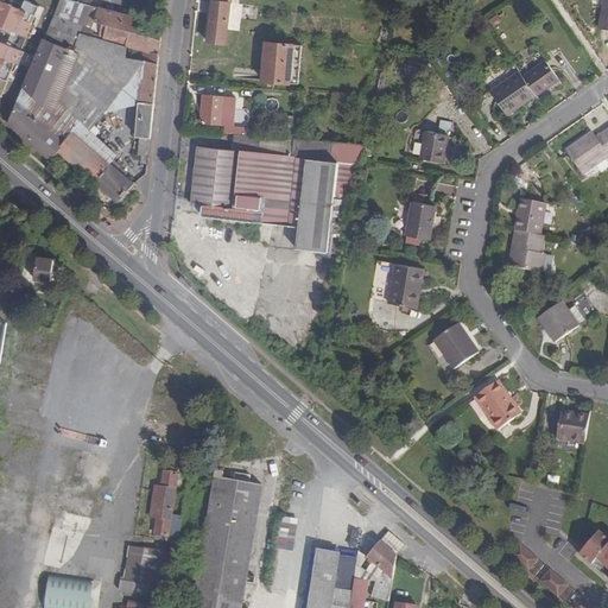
[(25,0),(0,0),(0,25),(32,39),(46,10),(25,0)]
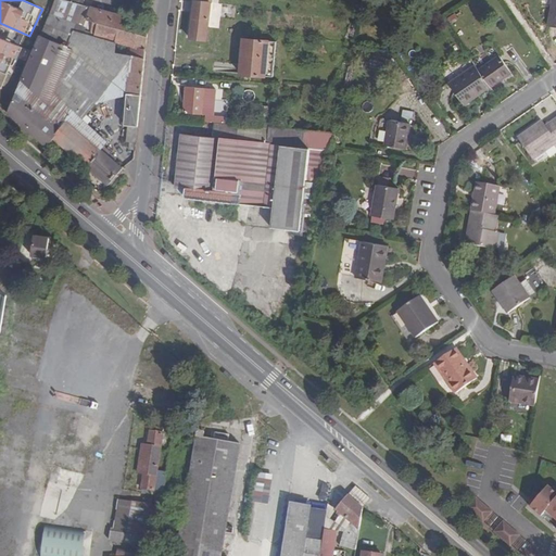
[(108,184),(119,168),(99,150),(105,142),(80,118),(93,101),(127,92),(124,125),(127,125),(126,141),(129,142),(128,149),(135,150),(147,23),(81,4),(65,0),(53,0),(7,110),(7,112),(46,147),(53,138),(108,184)]
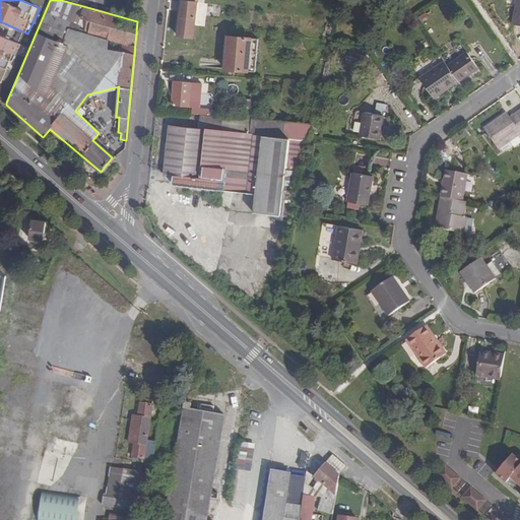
[(180,0),(177,37),(193,38),(197,1),(190,0),(180,0)]
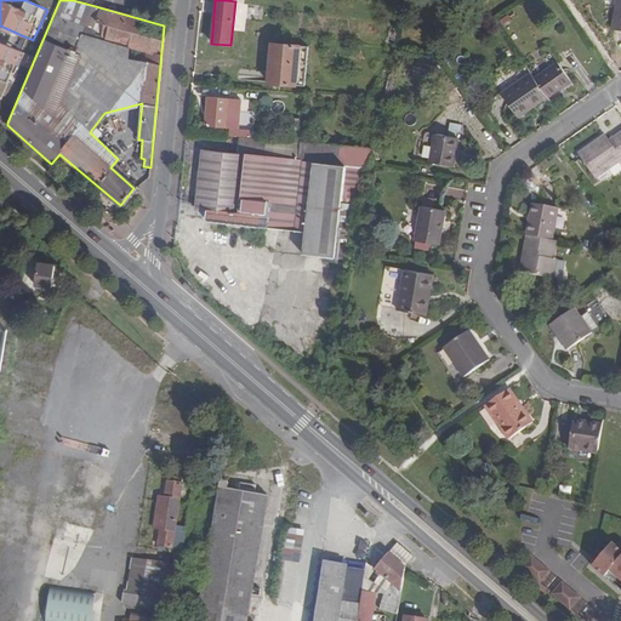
[(620,0),(615,0),(610,29),(620,30),(620,0)]
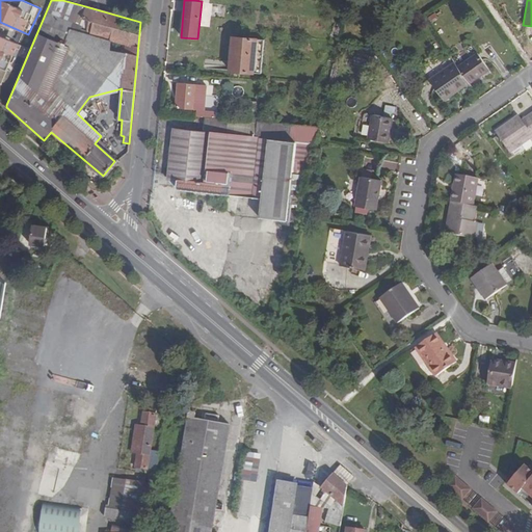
[(0,34),(0,65),(9,70),(21,43),(0,34)]
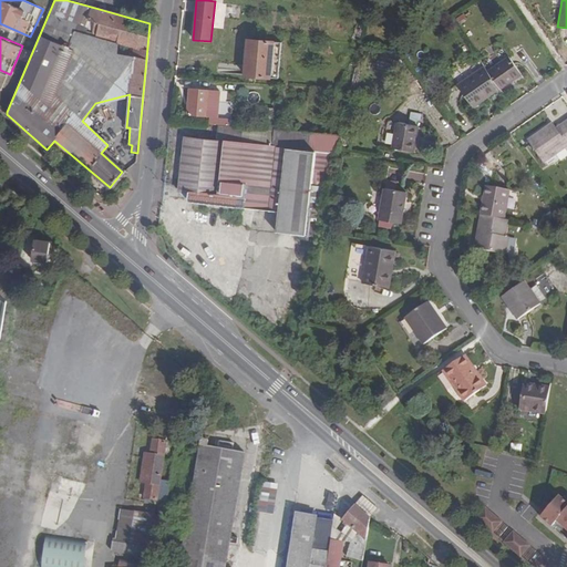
[(281,45),(248,40),(243,76),(276,81),(281,45)]
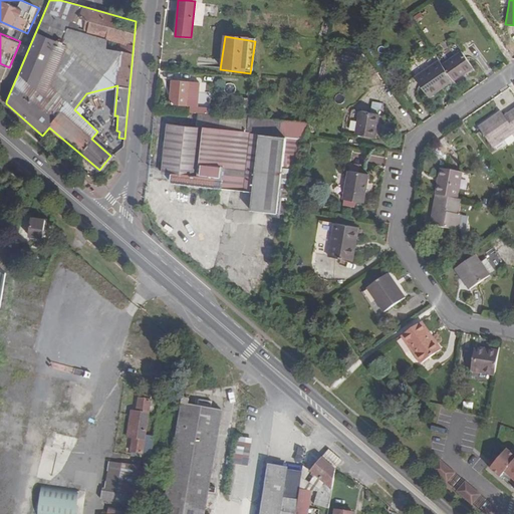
[(441,64),(452,80),(471,66),(461,51),(441,64)]
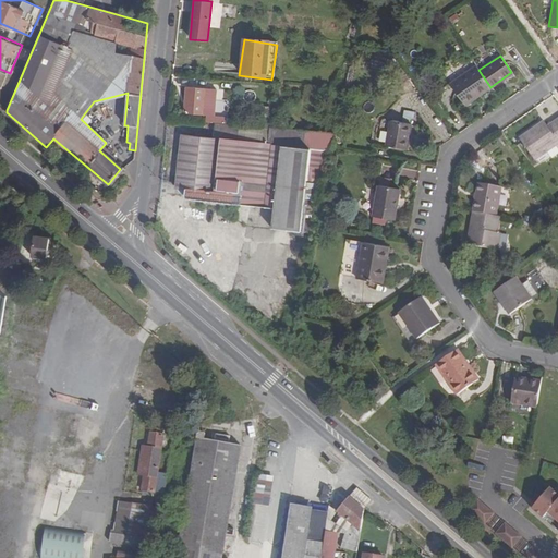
[(492,87),(490,87),(478,70),(475,64),(449,83),(465,106),(492,87)]
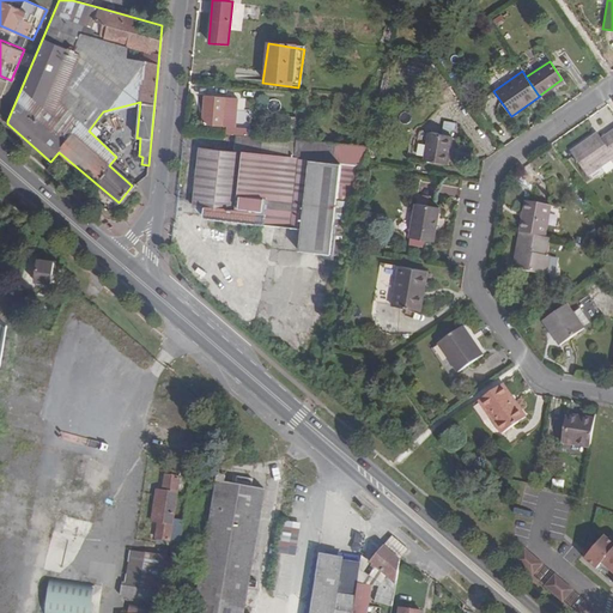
[(237,96),(205,93),(202,123),(234,126),(237,96)]
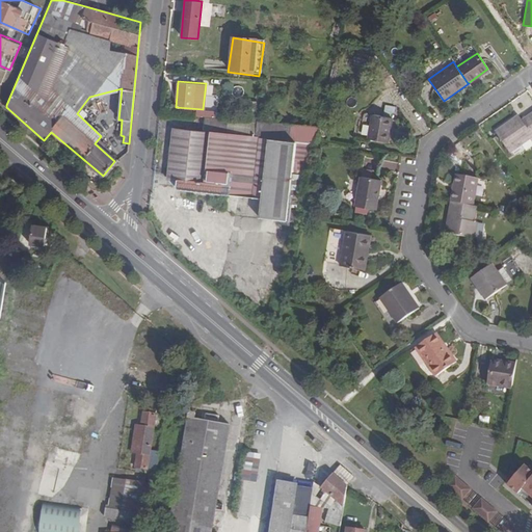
[(508,152),(531,135),(531,112),(522,121),(517,115),(494,132),(508,152)]
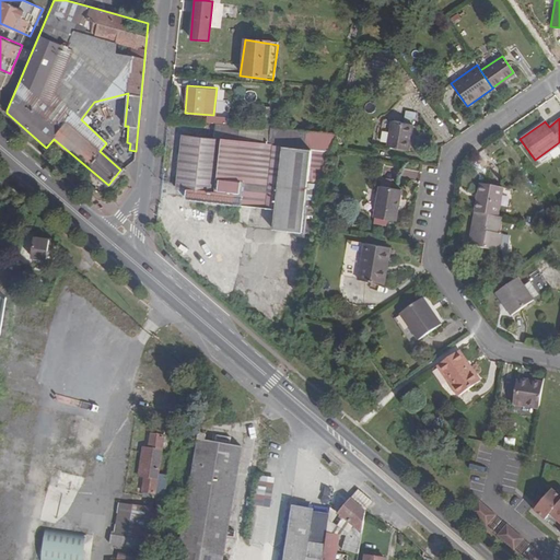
[(411,125),(392,120),(386,146),(406,149),(411,125)]
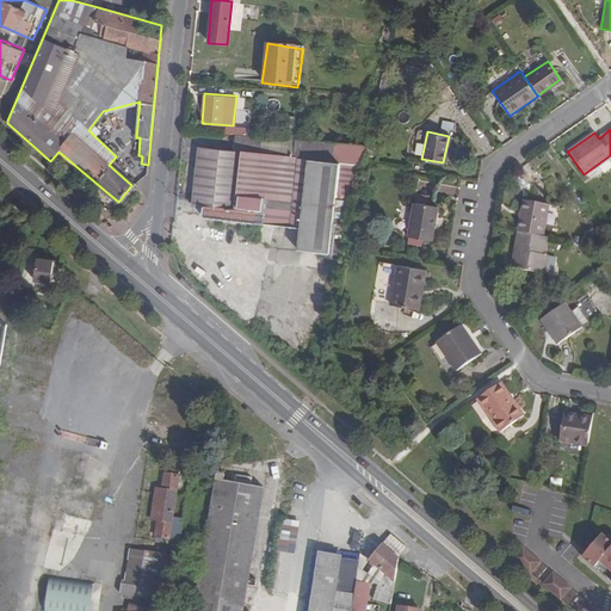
[(235,152),(290,158),(294,158),(295,140),(236,135),(235,152)]
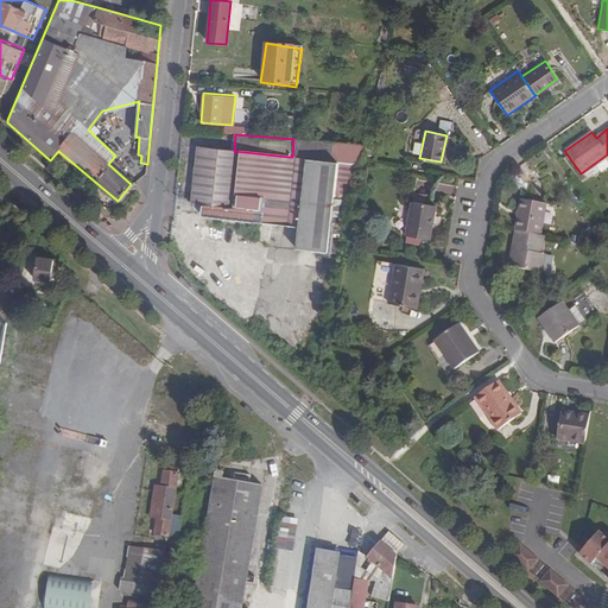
[(289,157),(234,151),(197,146),(191,204),(202,206),(201,214),(260,220),(261,211),(278,213),(286,213),(292,157),(289,157)]
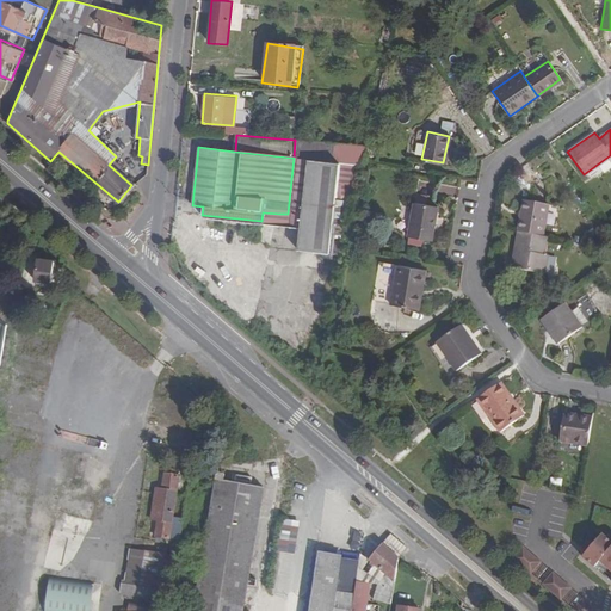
[(344,218),(346,201),(350,201),(353,164),(307,160),(296,250),(328,253),(332,217),(344,218)]
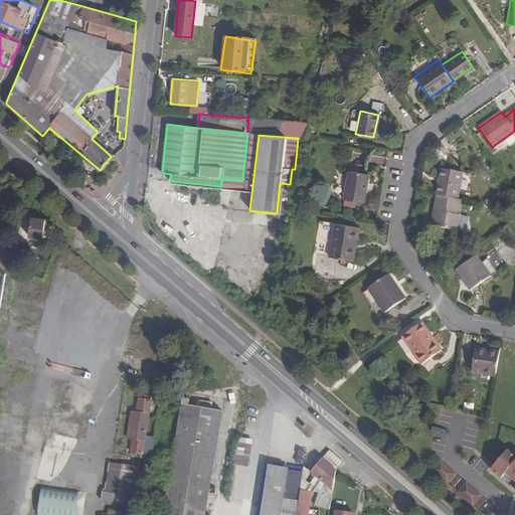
[(436,195),(457,198),(461,173),(440,169),(436,195)]
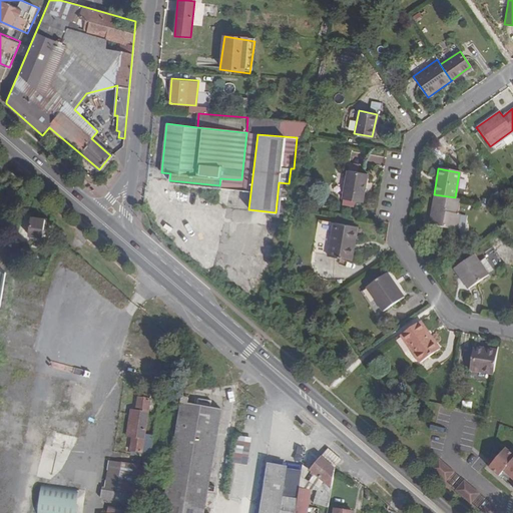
[(367,173),(347,170),(342,198),(353,200),(362,201),(367,173)]
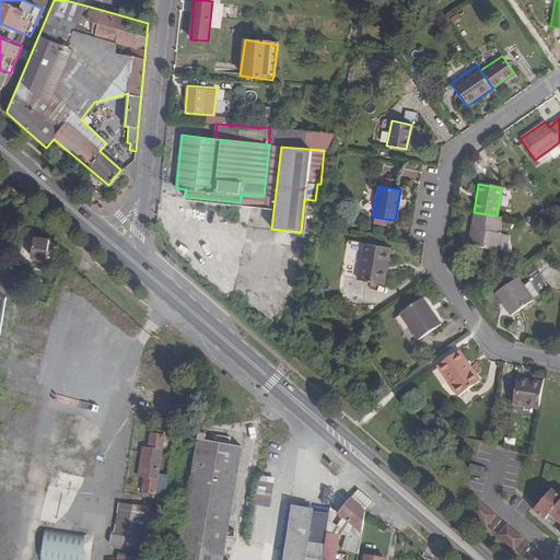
[(475,231),(471,246),(498,251),(500,234),(497,233),(500,217),(497,216),(474,212),(470,230),(475,231)]
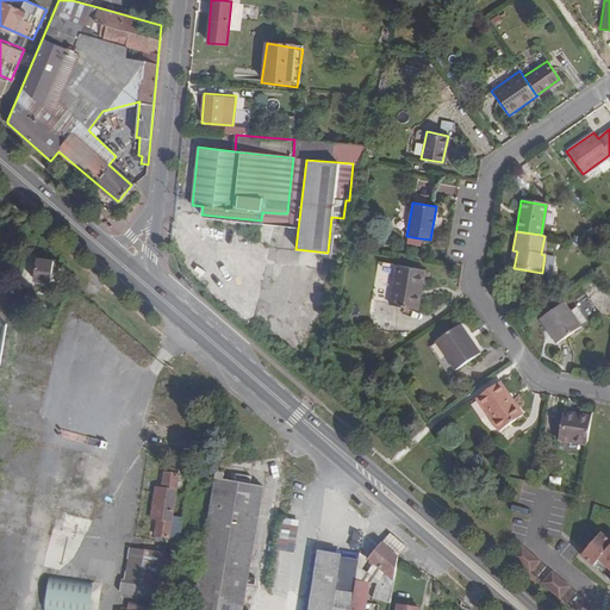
[(53,261),(37,257),(33,280),(49,282),(53,261)]
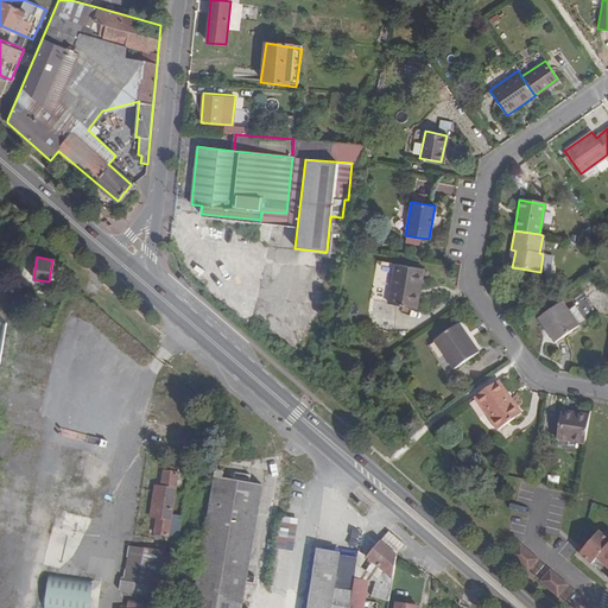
[(416,289),(418,289),(422,268),(377,260),(369,299),(412,306),(416,289)]
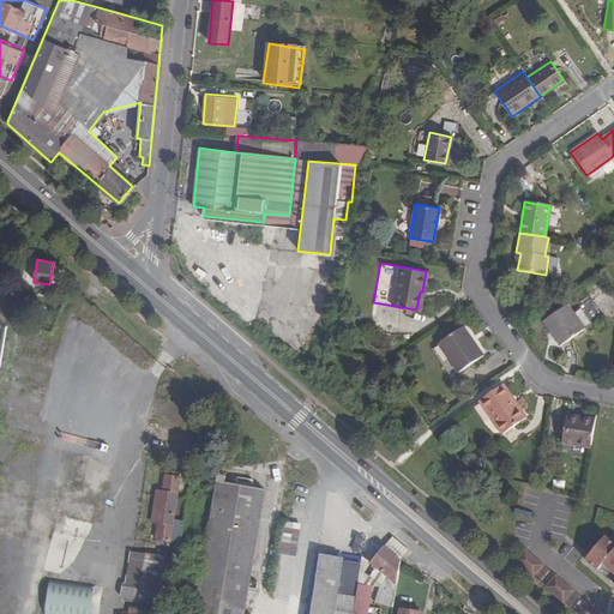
[(566,305),(543,321),(560,345),(584,329),(566,305)]
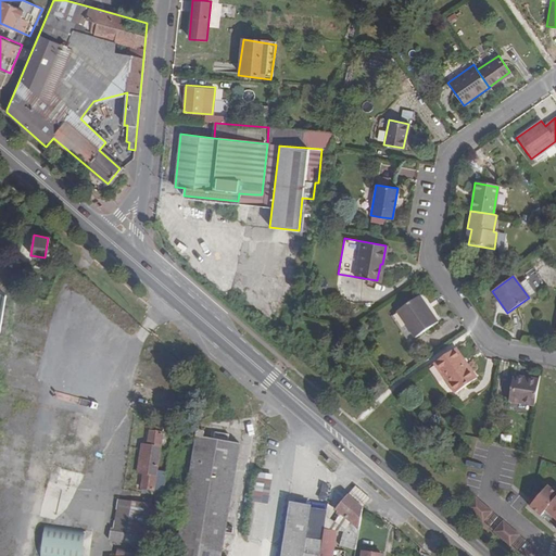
[(428,313),(430,312),(418,295),(416,297),(428,313)]
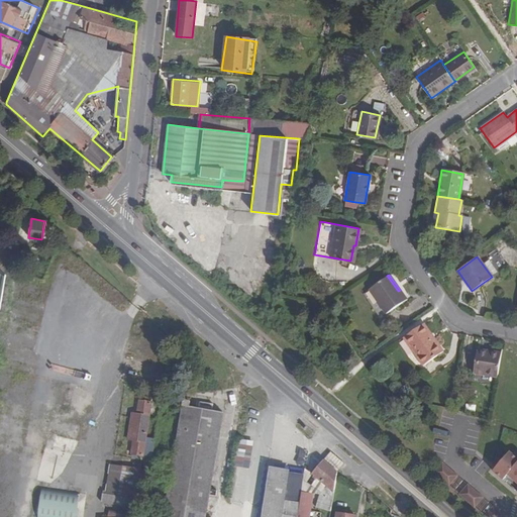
[(406,299),(400,290),(398,291),(387,276),(369,289),(385,313),(406,299)]
